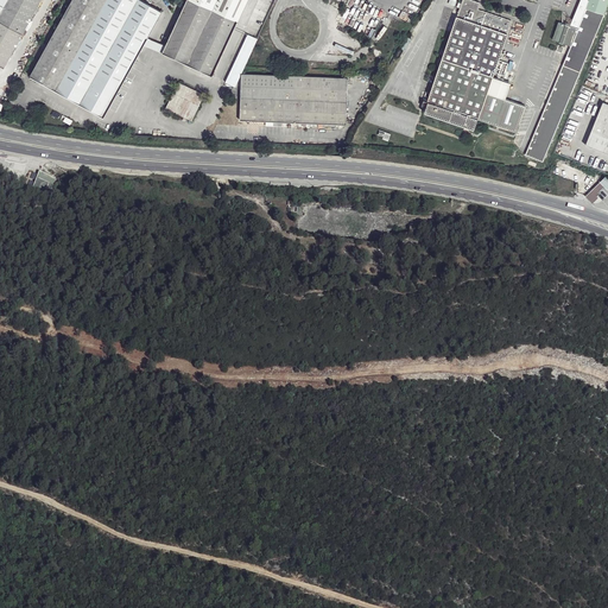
[(42,0),(0,0),(0,62),(6,67),(42,0)]
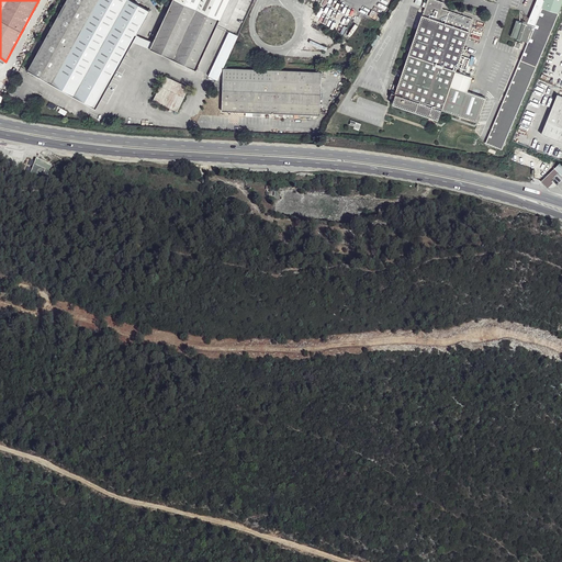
[(150,9),(134,0),(66,0),(29,68),(97,108),(150,9)]
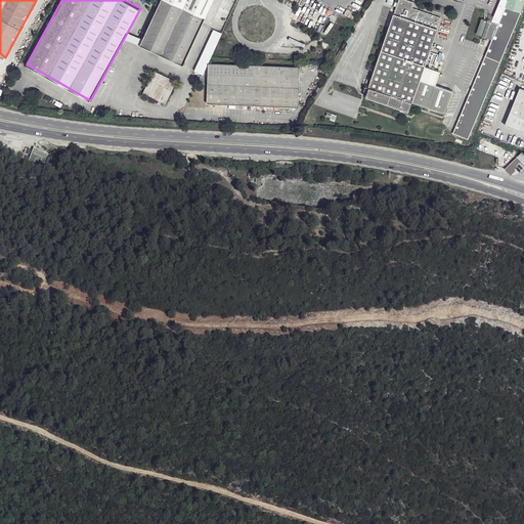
[(213,0),(161,0),(139,45),(182,66),(213,0)]
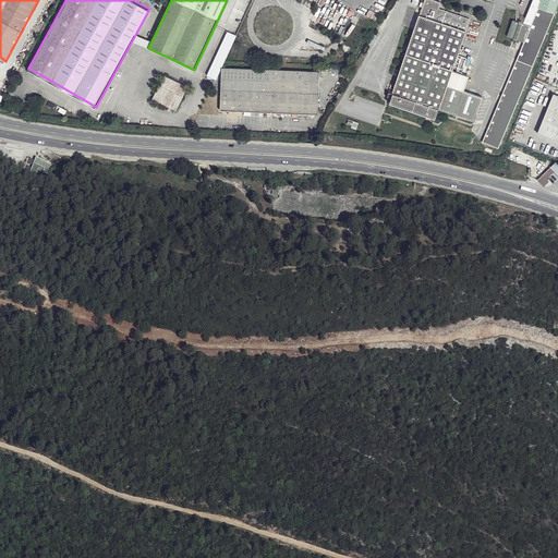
[(440,1),(436,0),(423,0),(419,14),(386,102),(435,119),(438,108),(474,121),(482,96),(463,89),(468,75),(451,69),(470,17),(438,8),(440,1)]
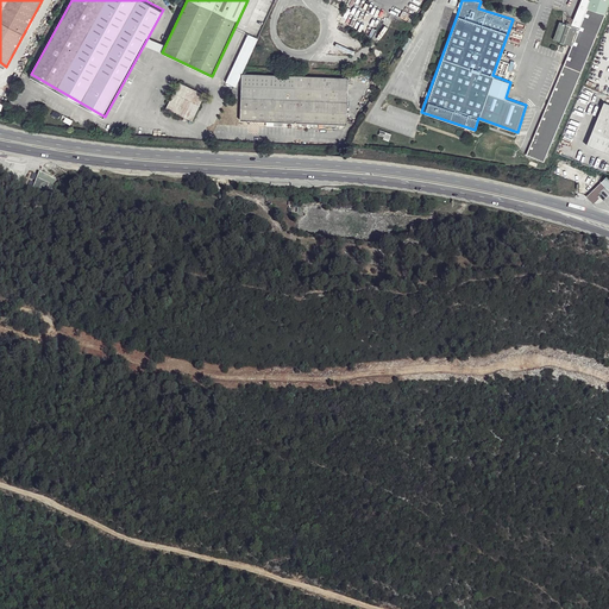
[(608,2),(608,0),(591,0),(591,1),(589,7),(582,26),(572,23),(563,19),(562,18),(554,36),(572,43),(527,154),(545,162),(606,13),(608,2)]
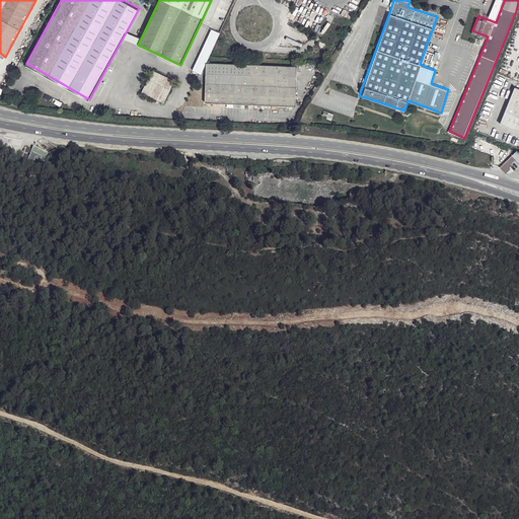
[(501,0),(495,0),(488,19),(496,22),(502,6),(504,1),(501,0)]
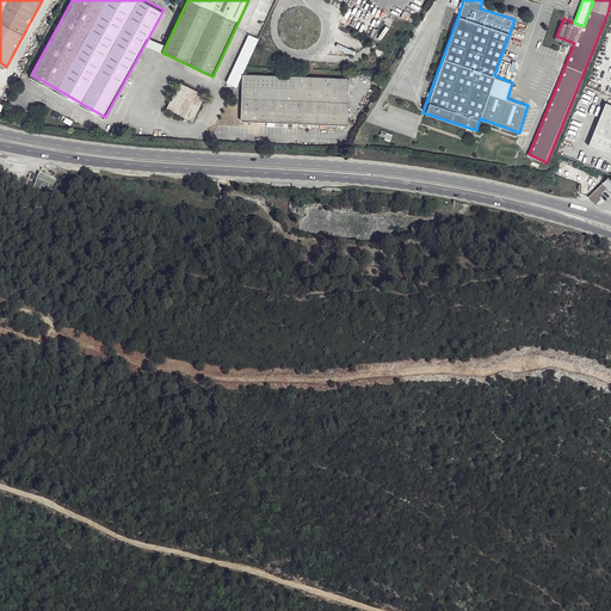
[(258,39),(248,35),(227,81),(236,86),(242,73),(245,68),(253,51),(258,39)]
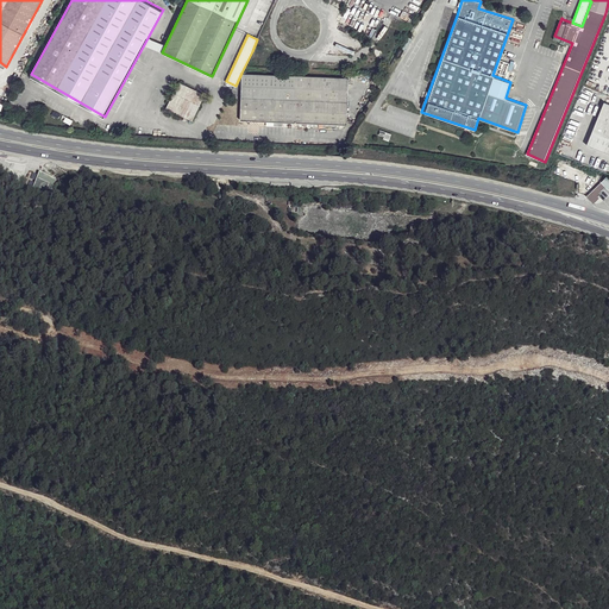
[(347,79),(242,73),(239,120),(345,124),(347,79)]
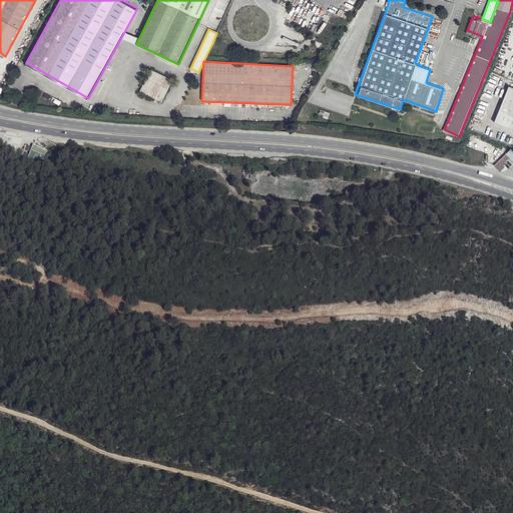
[(171,80),(151,69),(139,91),(161,101),(171,80)]
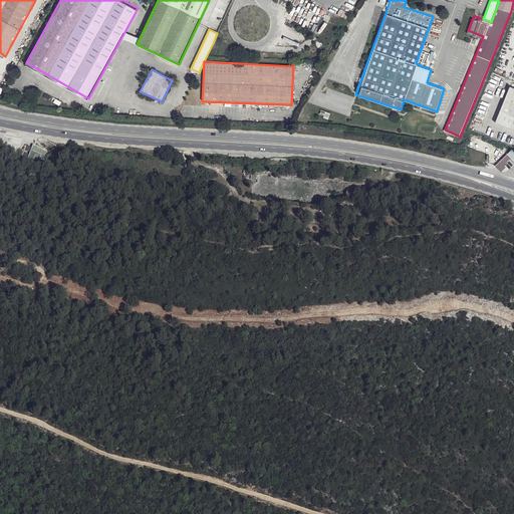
[(513,87),(510,86),(496,121),(513,129),(513,87)]
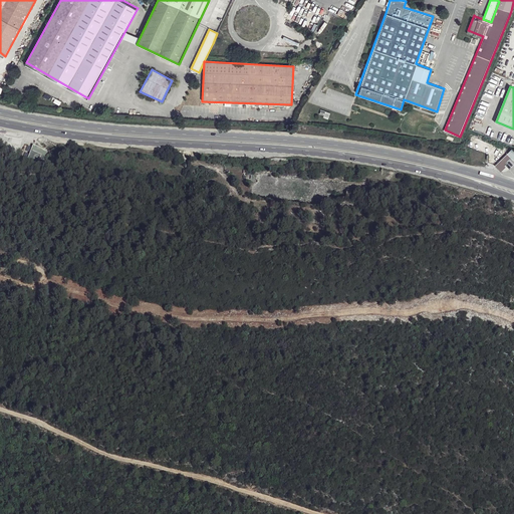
[(44,149),(33,145),(27,159),(38,164),(39,164),(44,149)]
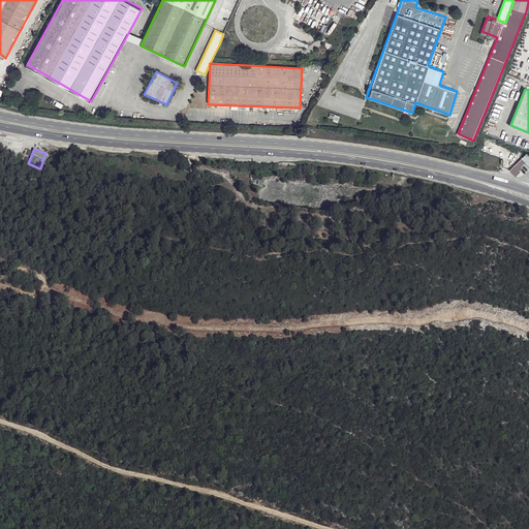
[(49,154),(45,153),(40,168),(42,169),(49,154)]
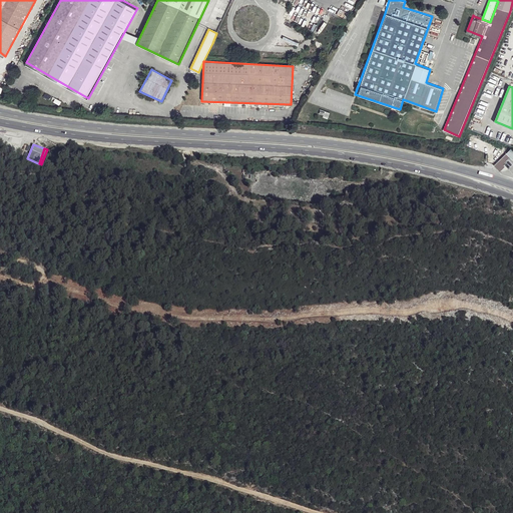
[(512,151),(510,149),(494,165),(499,172),(504,167),(501,165),(510,158),(512,160),(512,151)]
